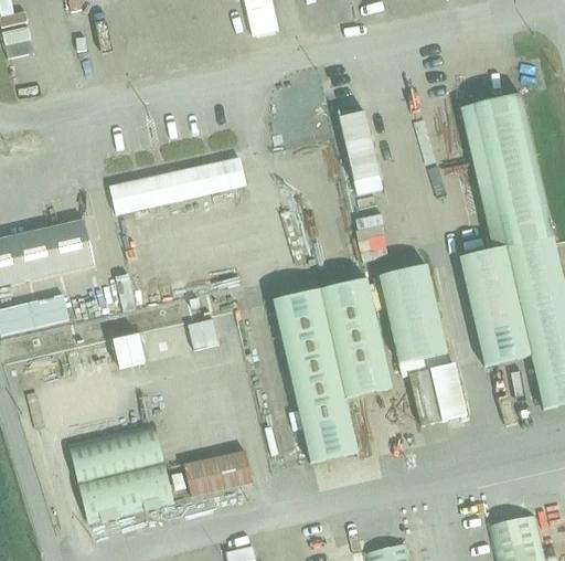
[(67,0),(71,9),(81,7),(78,0),(67,0)]
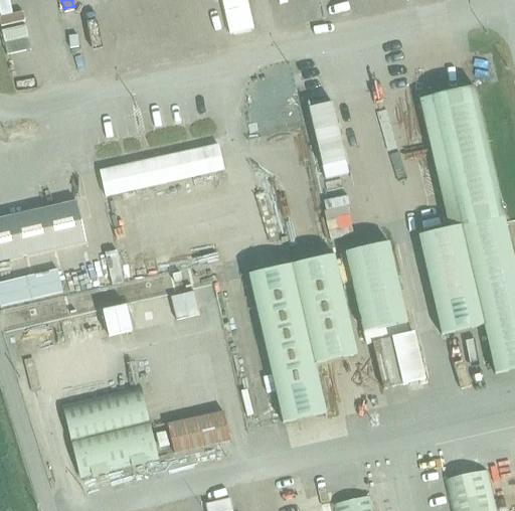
[(253,6),(230,11),(234,30),(259,24),(253,6)]
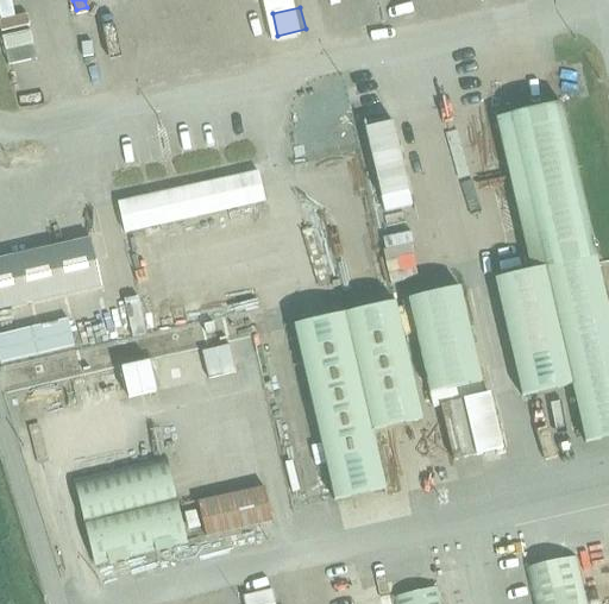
[(27,11),(0,16),(0,23),(1,29),(30,21),(27,11)]
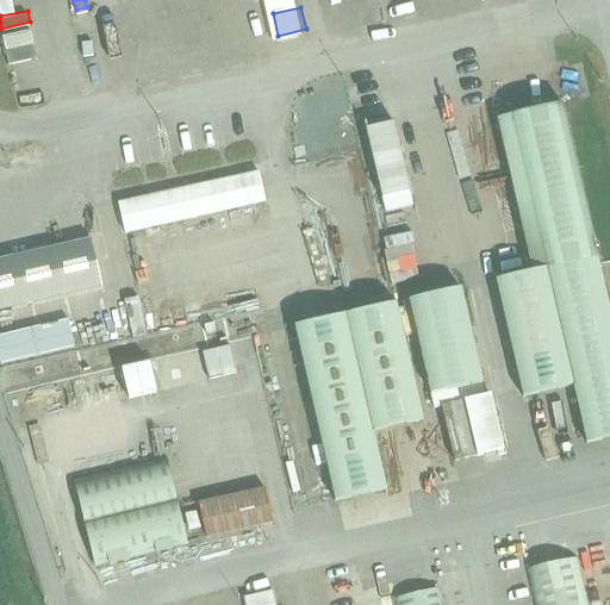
[(259,17),(263,44),(275,43),(271,14),(259,17)]
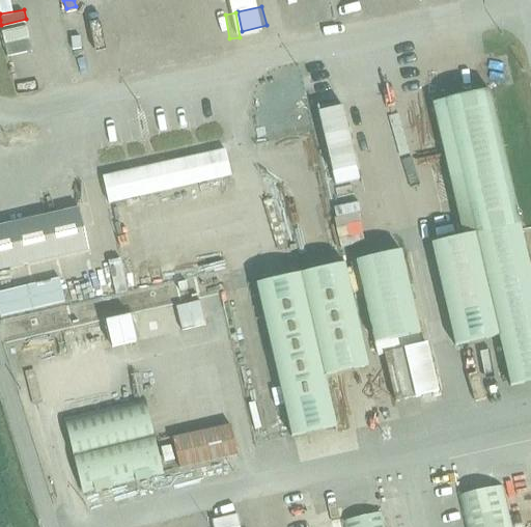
[(509,383),(530,379),(530,270),(490,87),(434,101),(463,233),(430,242),(454,342),(500,333),(509,383)]
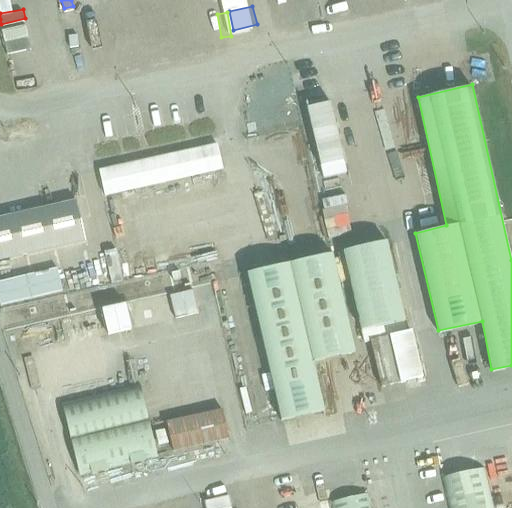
[(301,101),(303,115),(323,113),(321,99),(301,101)]
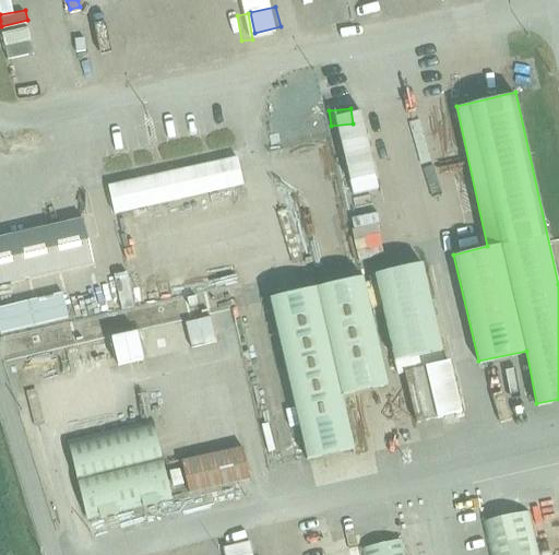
[(341,181),(367,176),(356,124),(330,129),(341,181)]
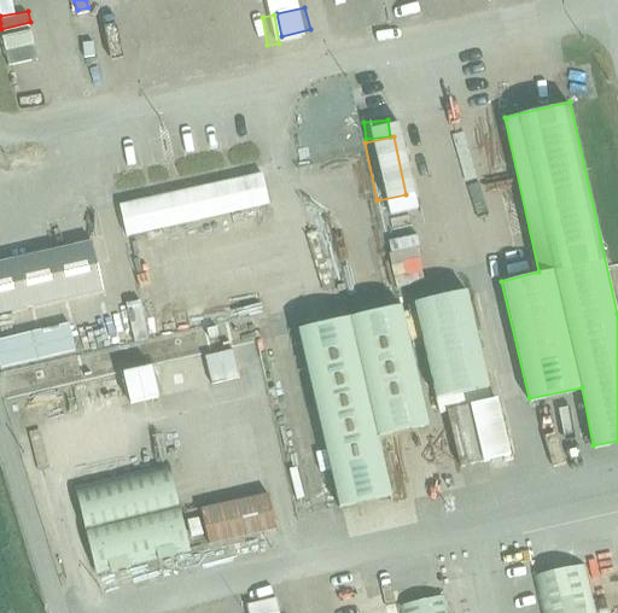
[(120,202),(126,233),(269,202),(262,170),(120,202)]
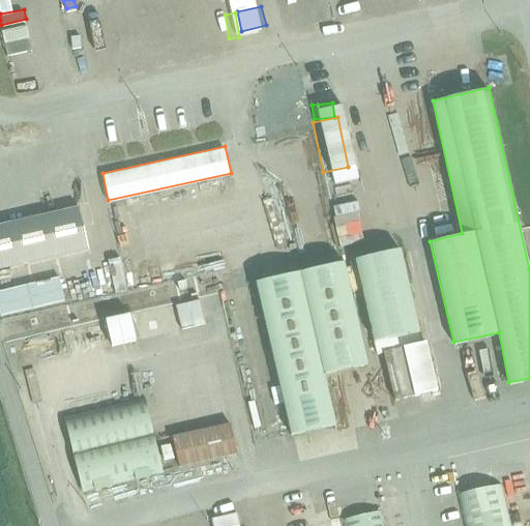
[(0,266),(88,247),(79,205),(0,222),(0,266)]
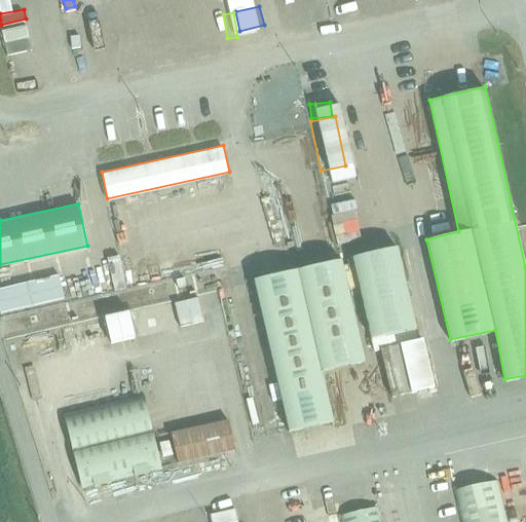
[(381,348),(391,395),(434,385),(422,338),(418,339),(415,326),(416,326),(397,246),(353,256),(375,350),(381,348)]
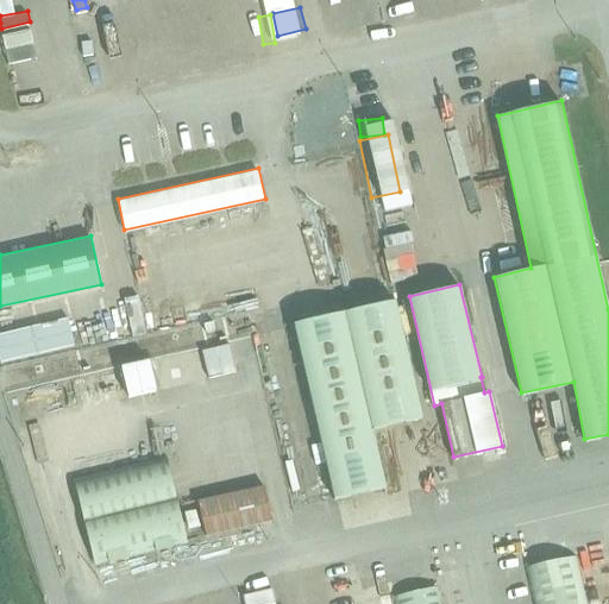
[(325,460),(333,497),(385,485),(372,427),(422,416),(395,299),(295,322),(321,441),(312,442),(315,461),(325,460)]
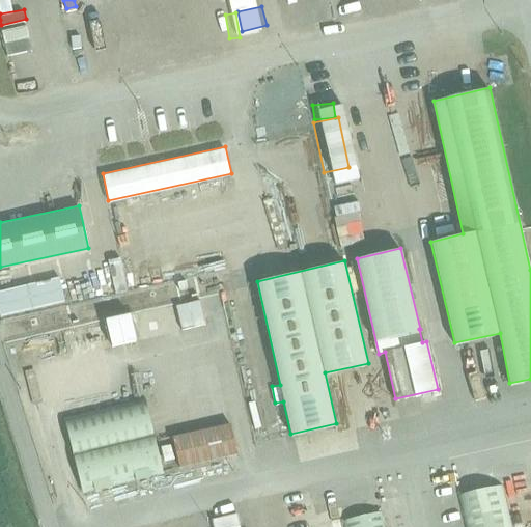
[(62,299),(56,275),(0,288),(0,312),(0,314),(62,299)]
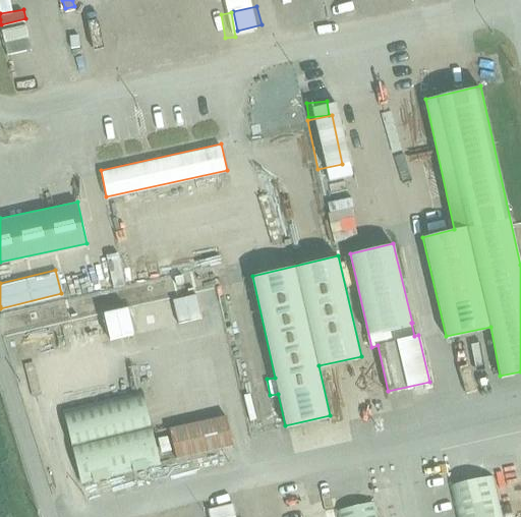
[(196,292),(173,298),(179,322),(201,316),(196,292)]
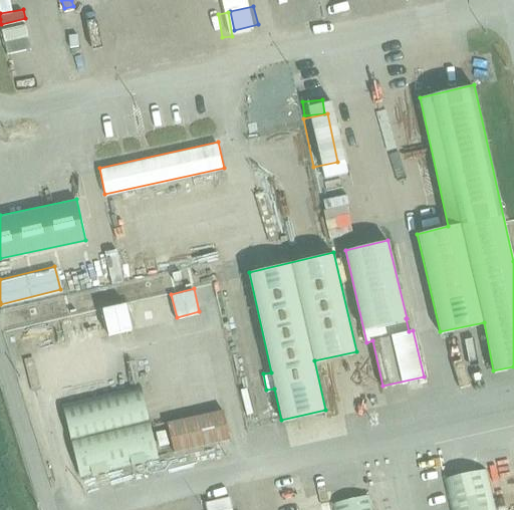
[(147,299),(152,323),(171,318),(166,295),(147,299)]
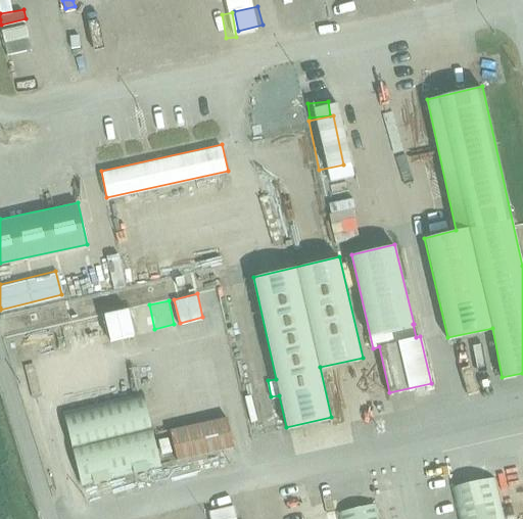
[(101,342),(127,336),(122,310),(96,316),(101,342)]
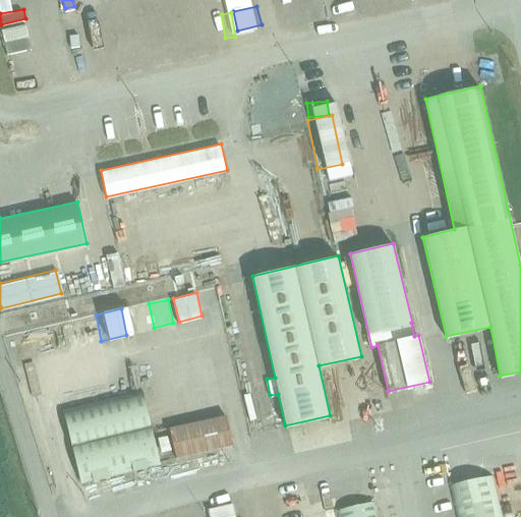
[(141,388),(63,407),(80,482),(160,463),(141,388)]
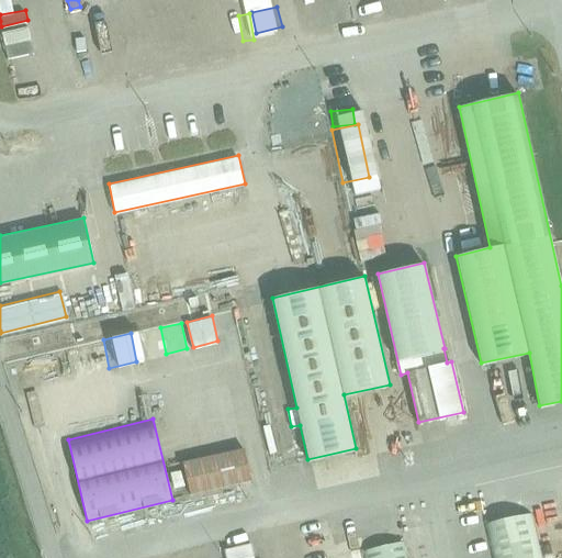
[(242,447),(242,443),(232,445),(234,449),(182,460),(190,493),(251,480),(244,447),(242,447)]
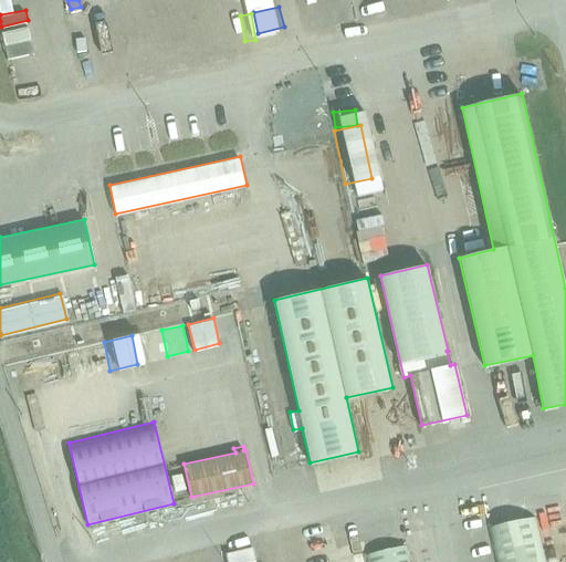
[(489,526),(496,561),(545,561),(535,516),(489,526)]
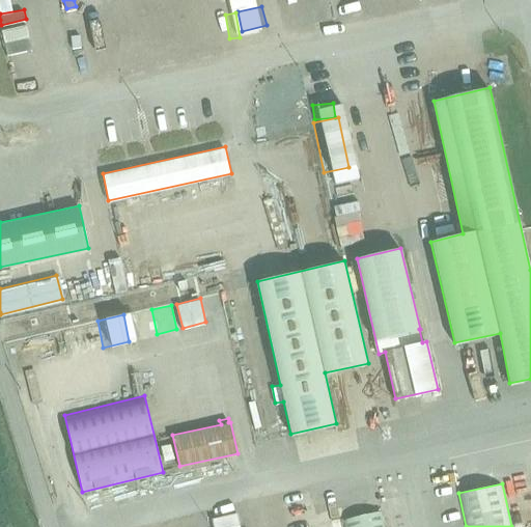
[(202,512),(204,526),(230,526),(227,507),(202,512)]
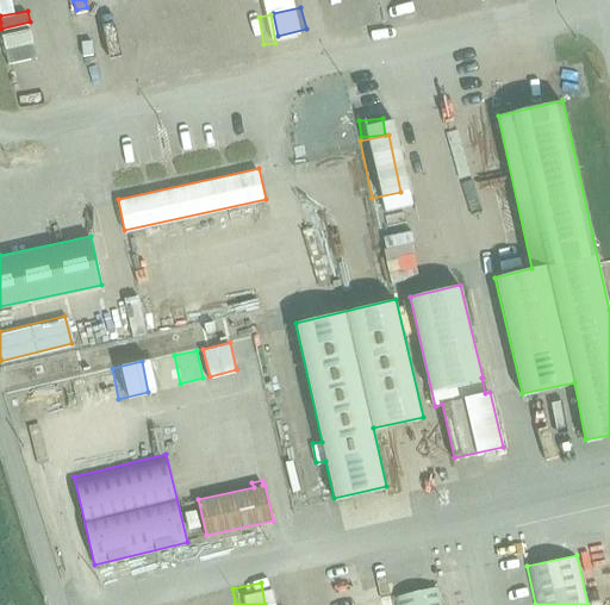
[(394,596),(396,604),(442,604),(439,585),(394,596)]
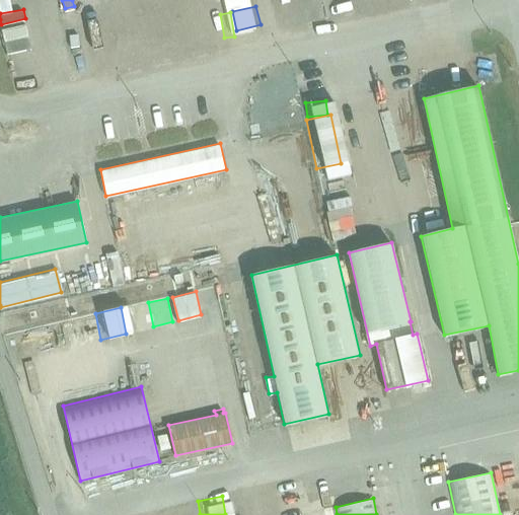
[(314,514),(312,506),(290,512),(290,514),(314,514)]
